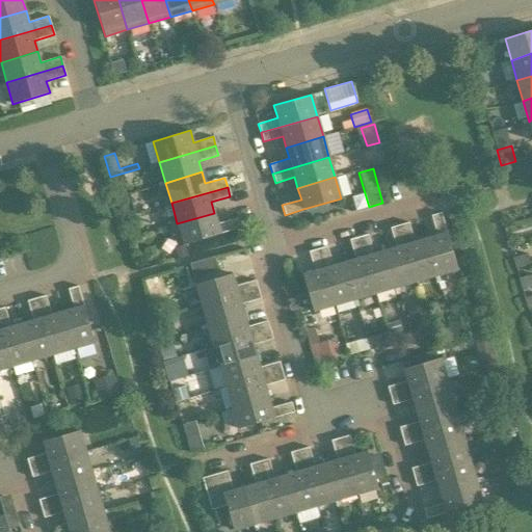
[(237,218),(217,223),(214,213),(177,223),(183,244),(239,229),(237,218)]
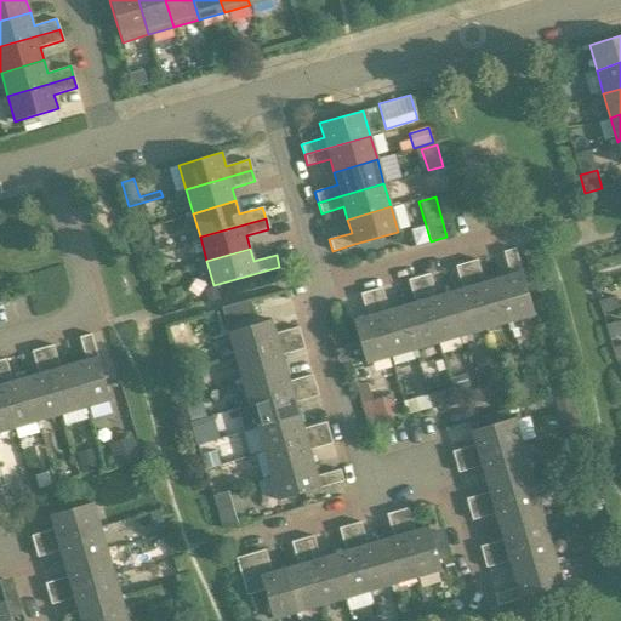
[(502,252),(510,275),(496,279),(508,323),(534,314),(514,249),(502,252)]
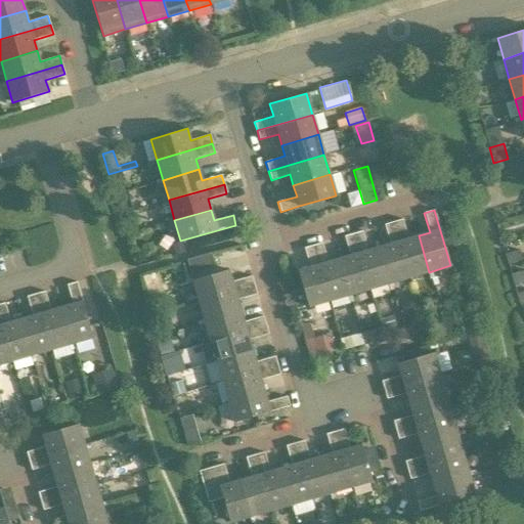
[(401,219),(393,222),(409,277),(429,272),(419,235),(407,238),(401,219)]
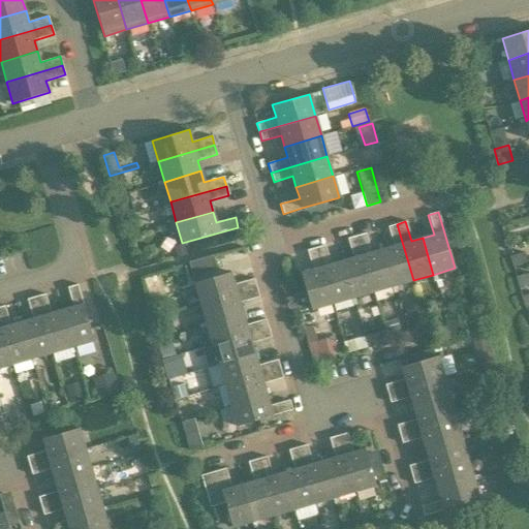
[(387,226),(393,247),(382,250),(393,286),(413,280),(397,224),(387,226)]
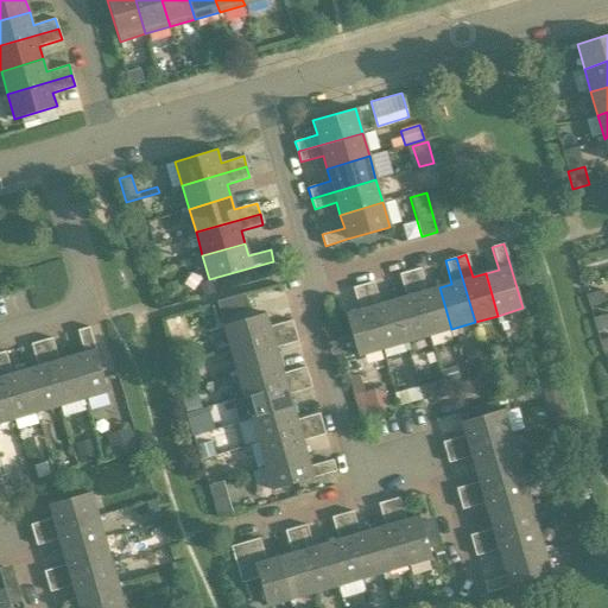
[(419,268),(410,271),(429,336),(451,329),(439,287),(426,291),(419,268)]
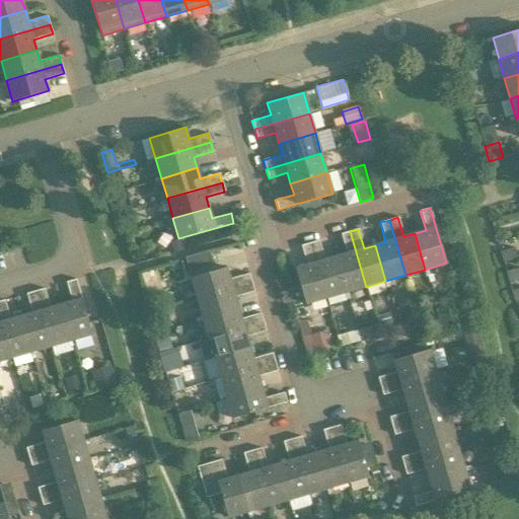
[(341,234),(346,253),(336,256),(346,293),(366,287),(350,231),(341,234)]
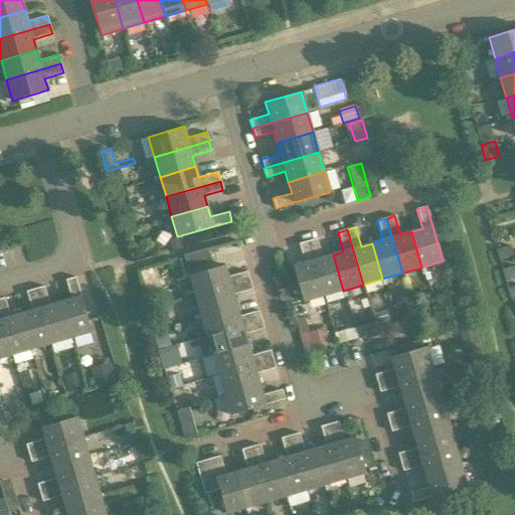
[(168,241),(171,250),(181,248),(179,240),(178,238),(168,241)]
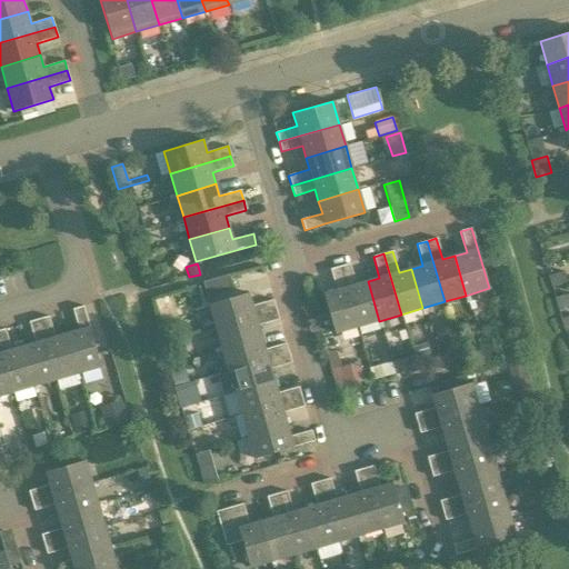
[(349,263),(339,267),(357,327),(379,321),(368,281),(356,285),(349,263)]
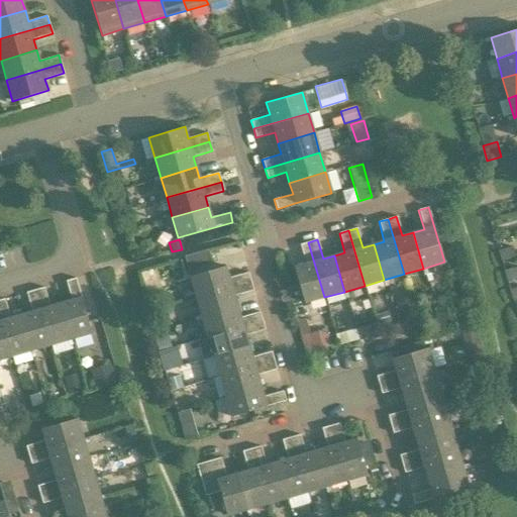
[(299,245),(305,265),(293,268),(304,303),(324,297),(308,242),(299,245)]
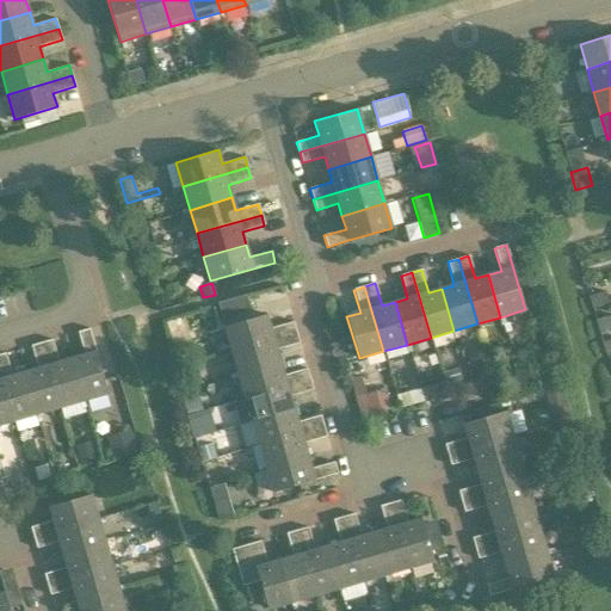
[(609,304),(605,292),(588,297),(592,310),(609,304)]
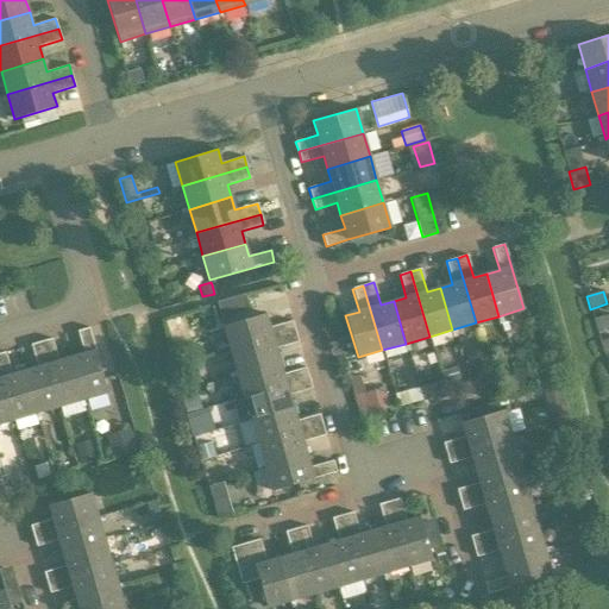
[(249,311),(244,294),(217,302),(221,318),(249,311)]
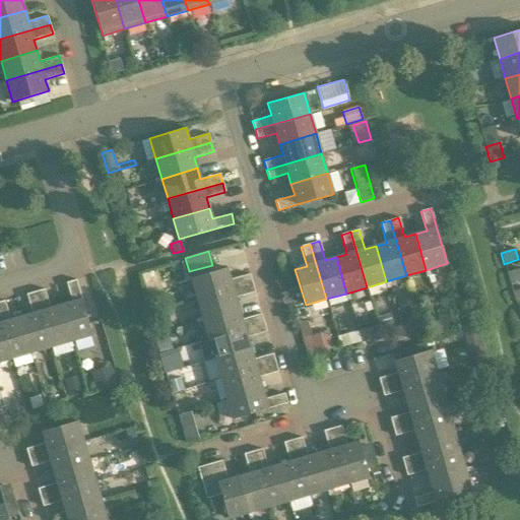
[(249,274),(230,280),(226,268),(191,278),(197,300),(252,283),(249,274)]
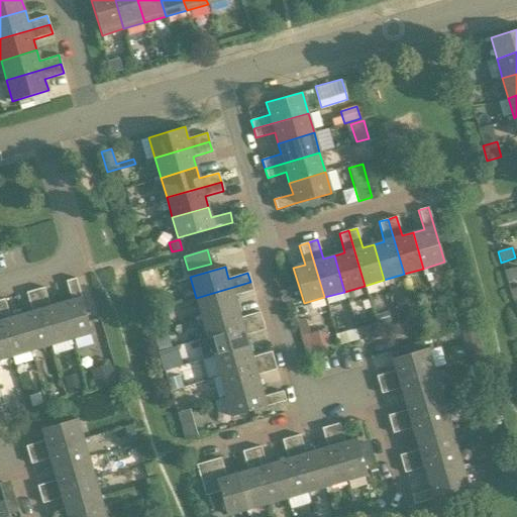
[(507,282),(516,278),(516,267),(504,272),(507,282)]
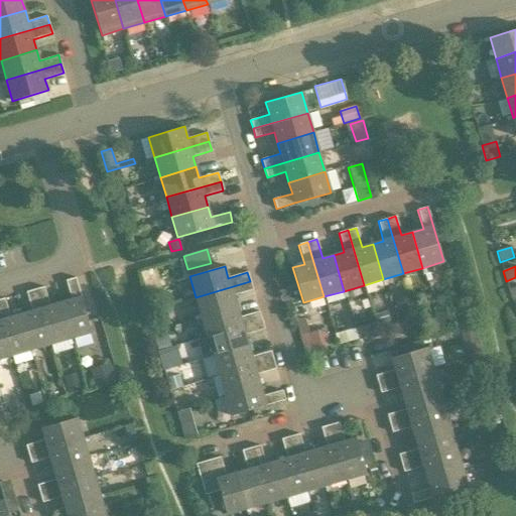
[(66,280),(71,299),(59,302),(71,339),(92,333),(76,277),(66,280)]
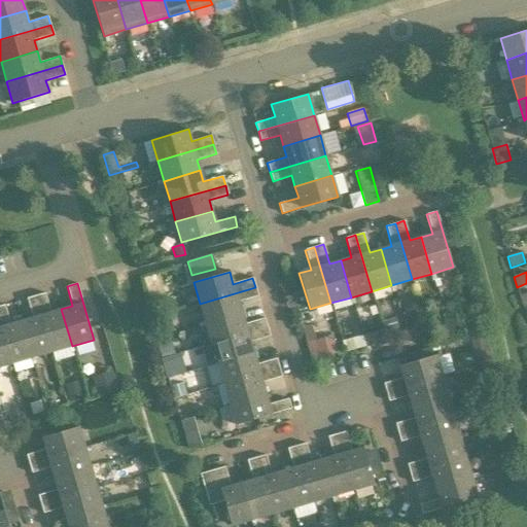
[(200,304),(205,323),(242,313),(238,302),(257,295),(255,287),(200,304)]
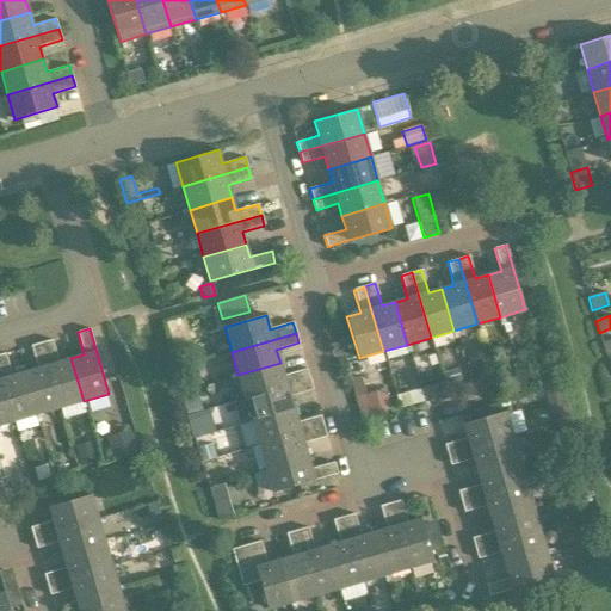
[(51,340),(41,343),(60,407),(84,401),(71,358),(59,362),(51,340)]
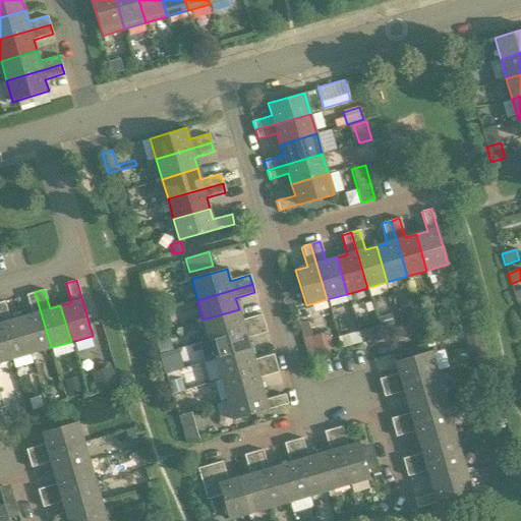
[(25,295),(32,314),(20,317),(32,353),(51,347),(35,292),(25,295)]
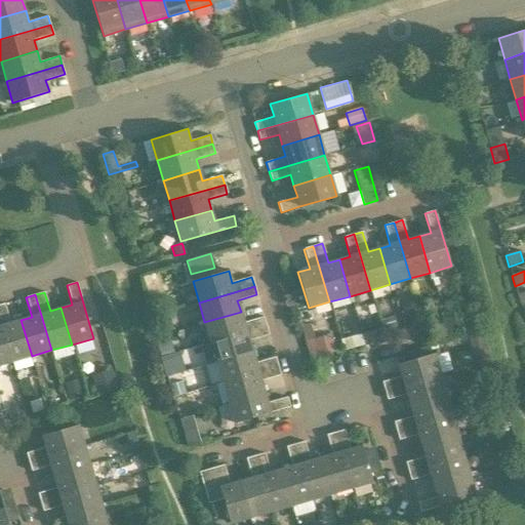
[(153,300),(147,303),(150,315),(165,312),(163,306),(153,300)]
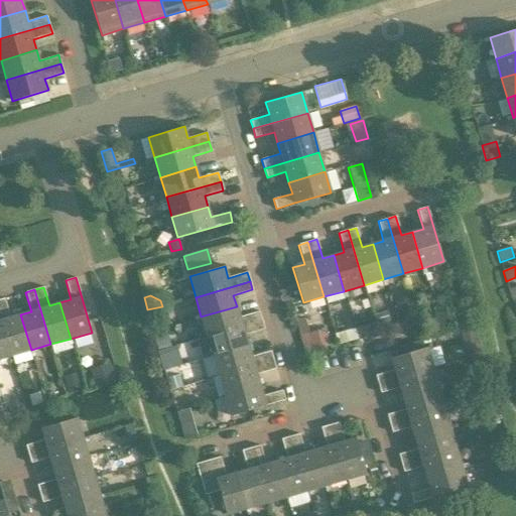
[(4,298),(0,299),(0,316),(11,356),(31,350),(20,314),(10,317),(4,298)]
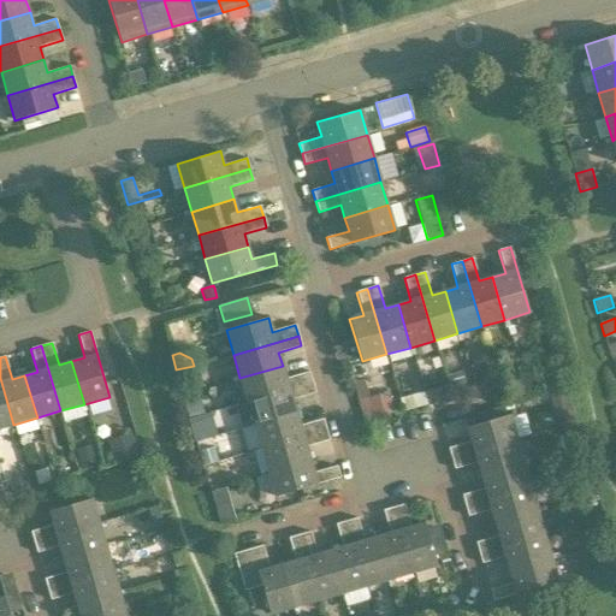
[(309,373),(286,379),(283,366),(240,378),(247,402),(312,383),(309,373)]
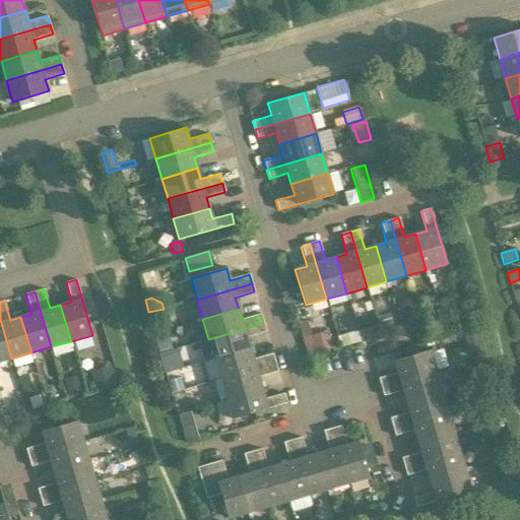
[(389,314),(379,317),(382,328),(392,325),(389,314)]
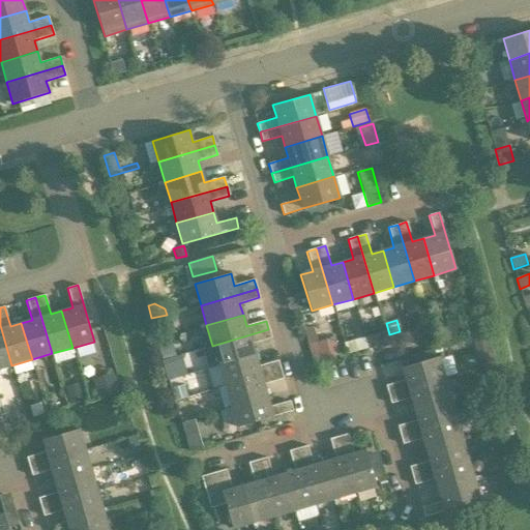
[(0,369),(11,365),(0,325),(0,369)]
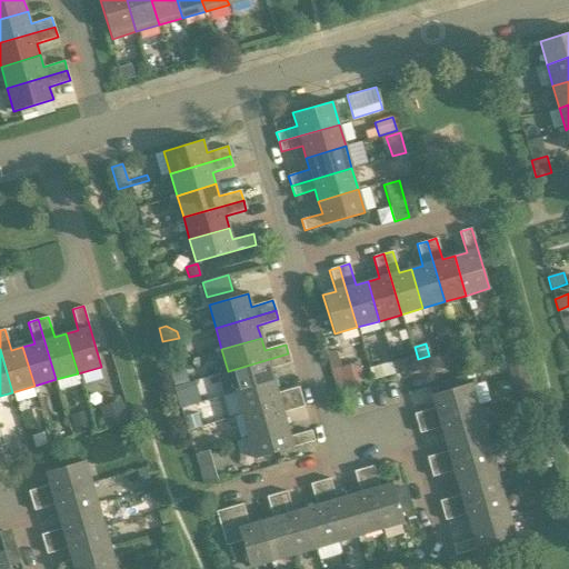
[(288,353),(228,371),(233,389),(226,391),(227,396),(273,381),(270,370),(291,363),(288,353)]
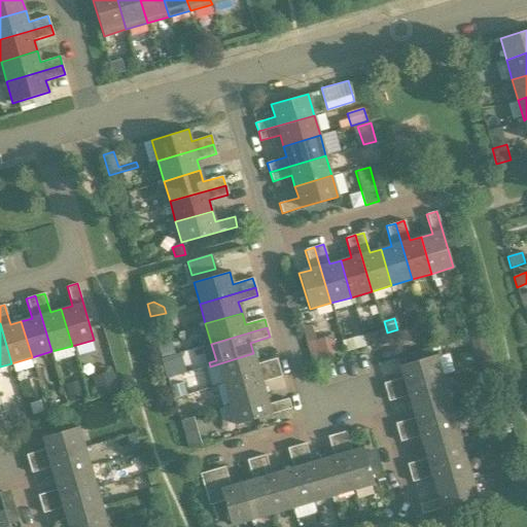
[(486,334),(469,339),(473,352),(490,347),(486,334)]
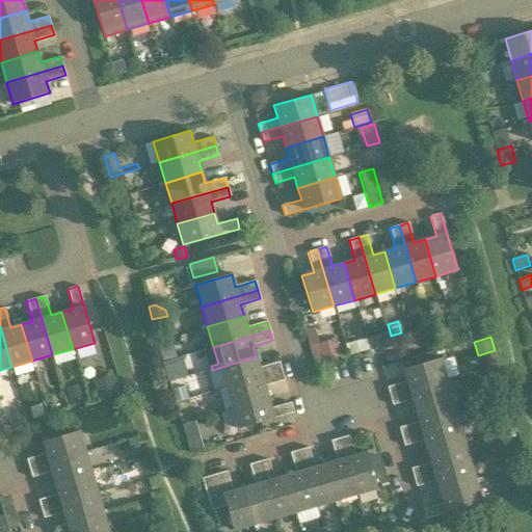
[(322,358),(339,354),(335,339),(318,344),(322,358)]
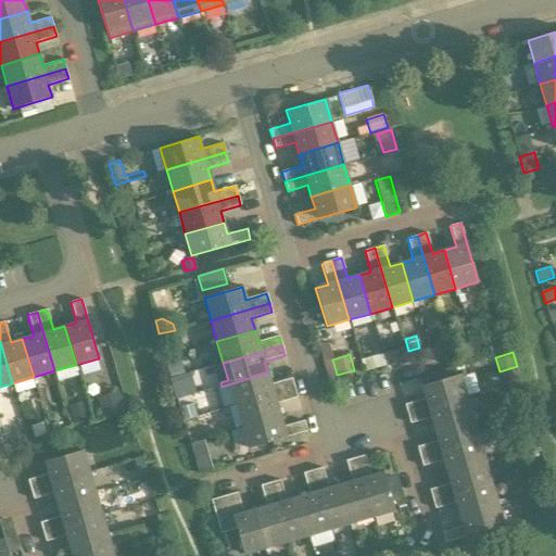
[(291,379),(270,384),(267,373),(222,387),(223,390),(230,388),(236,405),(294,388),(291,379)]
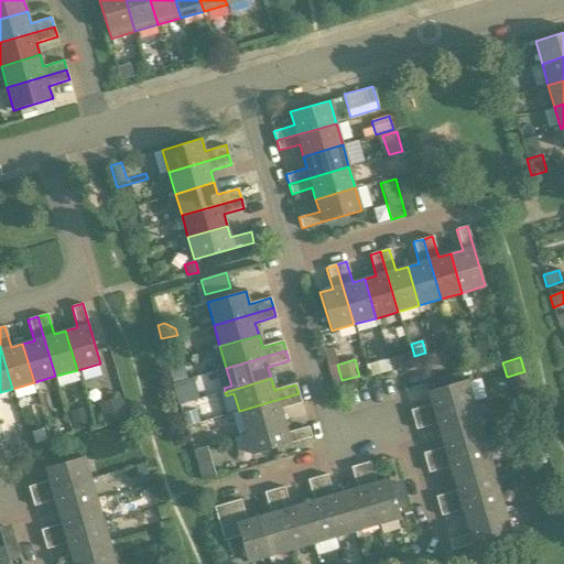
[(201,397),(195,379),(174,386),(174,387),(177,398),(180,404),(201,397)]
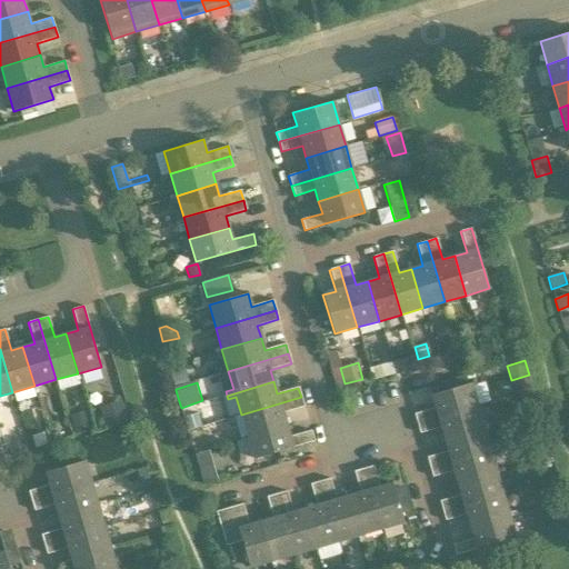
[(430,396),(435,408),(412,415),(416,425),(476,407),(469,383),(430,396)]
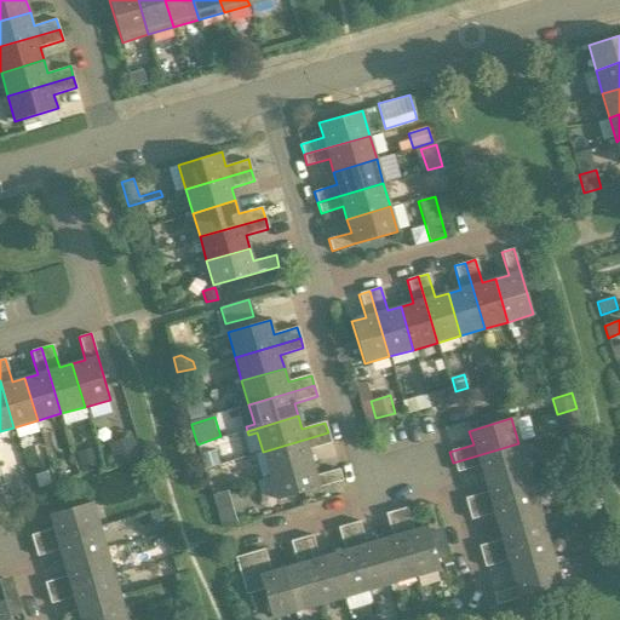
[(328,432),(263,452),(269,476),(311,464),(308,451),(331,443),(328,432)]
